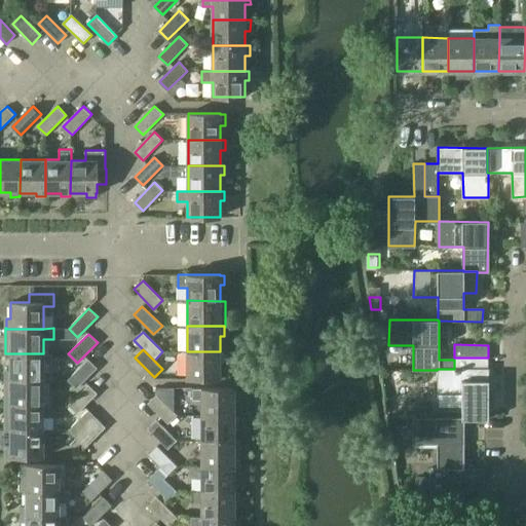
[(220,351),(187,351),(187,378),(220,378),(220,362),(224,362),(224,352),(220,352),(220,351)]
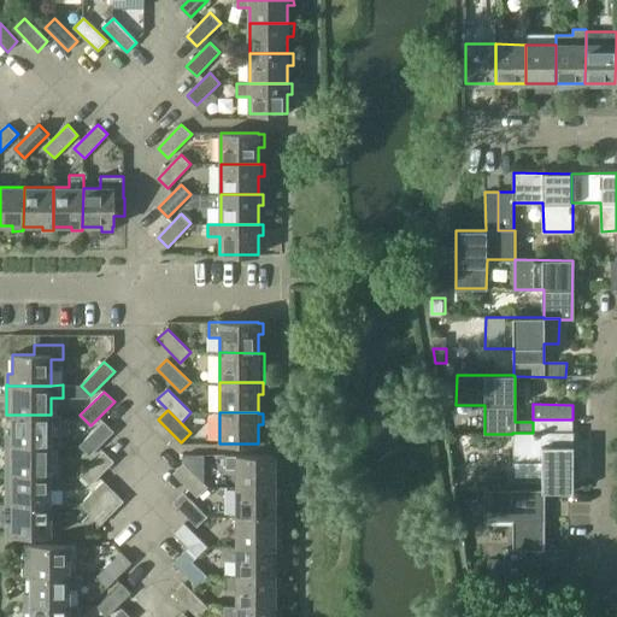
[(7,445),(51,445),(51,415),(12,415),(12,434),(7,434),(7,444),(7,445)]
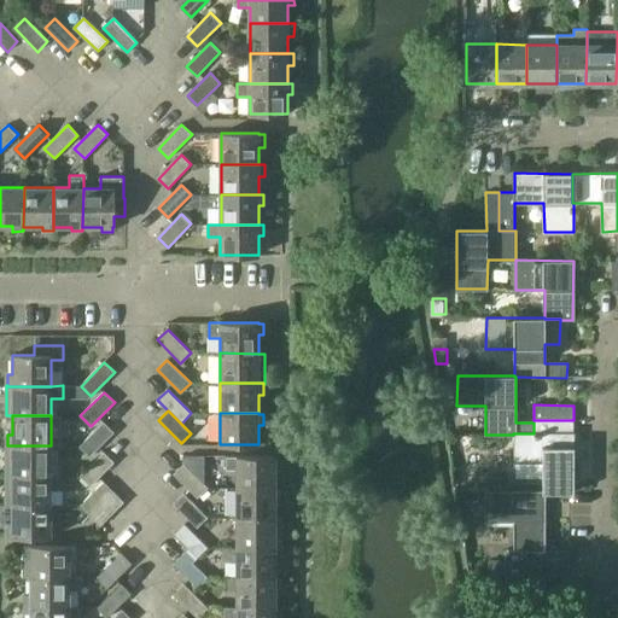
[(573,493),(573,420),(534,420),(534,423),(534,433),(514,433),(513,433),(513,435),(514,483),(543,483),(543,491),(543,493),(544,493),(569,493),(573,493)]
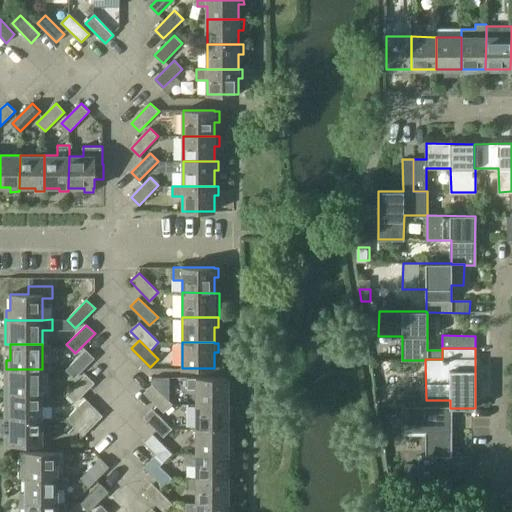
[(95,358),(86,350),(67,369),(75,377),(95,358)]
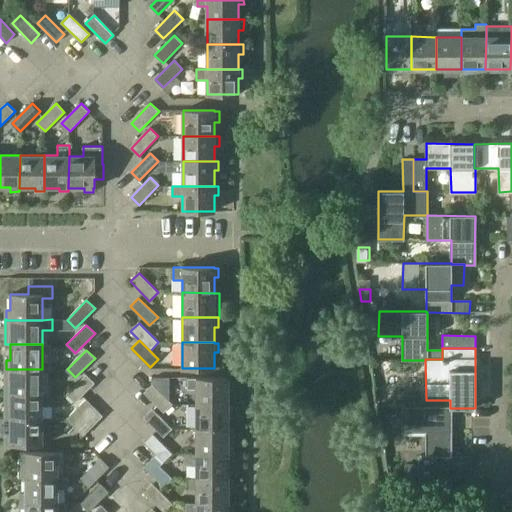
[(5,368),(5,394),(42,394),(42,369),(6,369),(6,368),(5,368)]
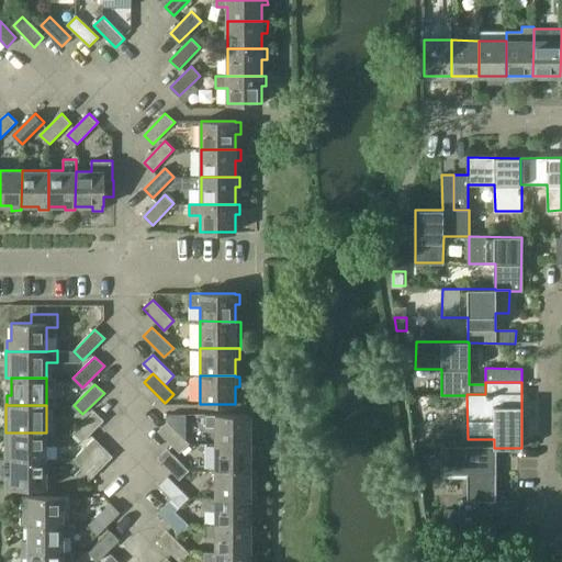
[(103,420),(94,412),(72,433),(82,441),(103,420)]
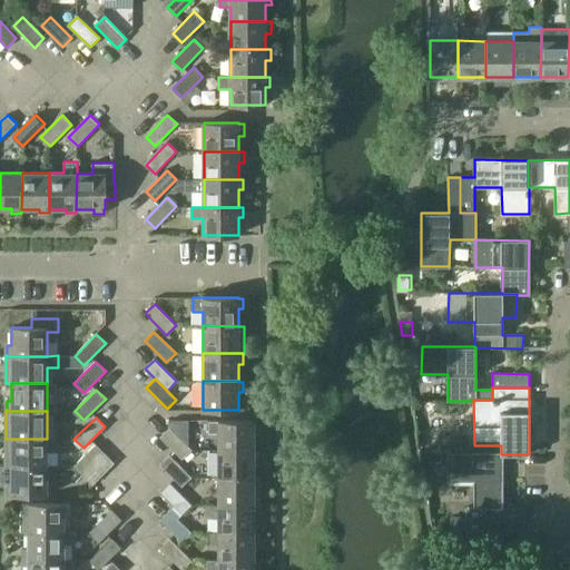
[(208,421),(208,433),(218,433),(218,421),(208,421)]
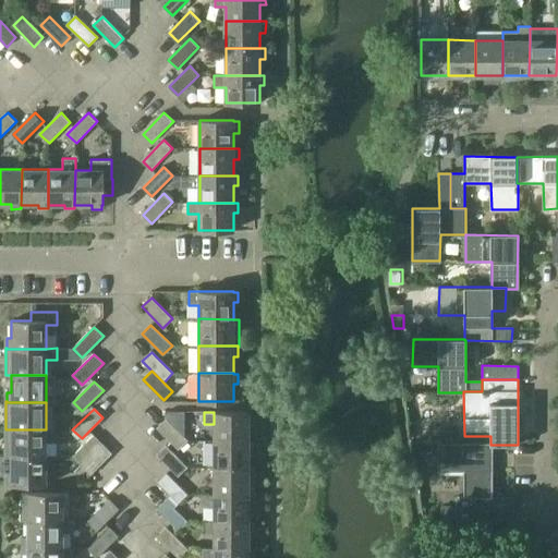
[(214,412),(214,440),(249,440),(249,423),(253,423),(253,413),(249,413),(249,412),(214,412)]
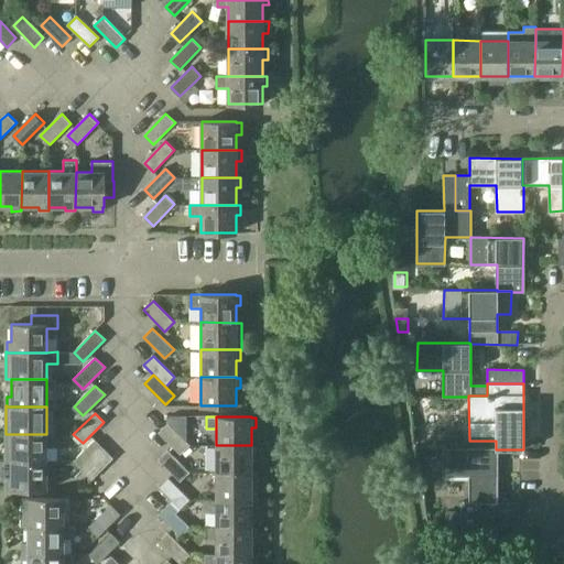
[(190,446),(169,424),(159,433),(181,455),(190,446)]
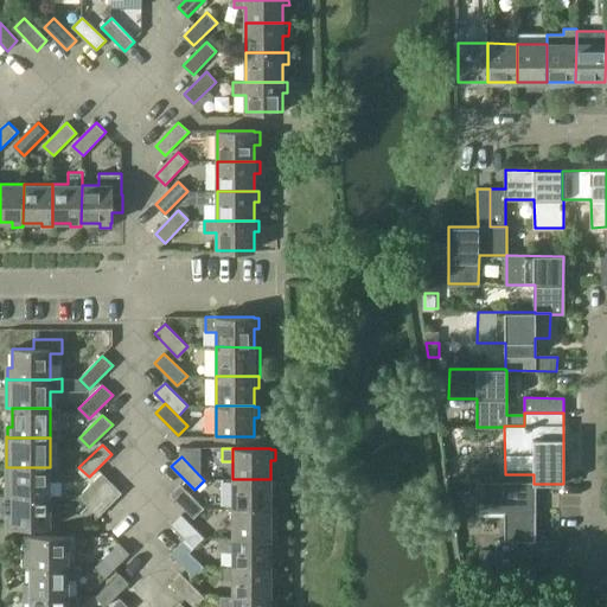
[(12,497),(50,497),(50,481),(61,481),(61,467),(50,467),(6,467),(6,497),(12,497)]
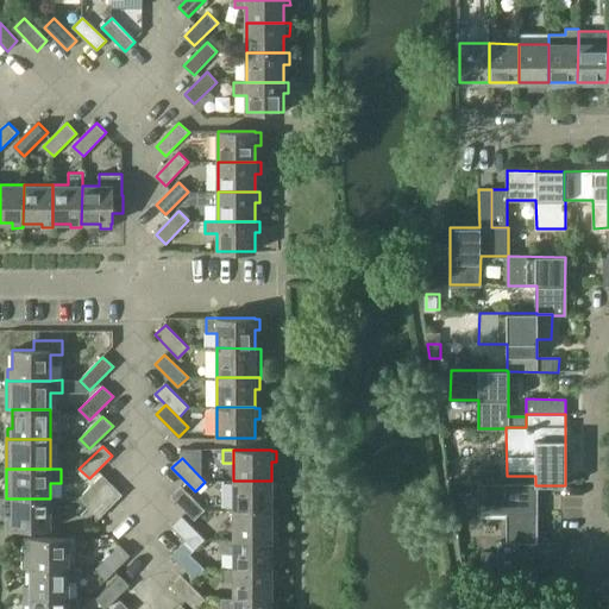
[(493,470),(478,470),(478,479),(478,484),(493,484),(493,470)]
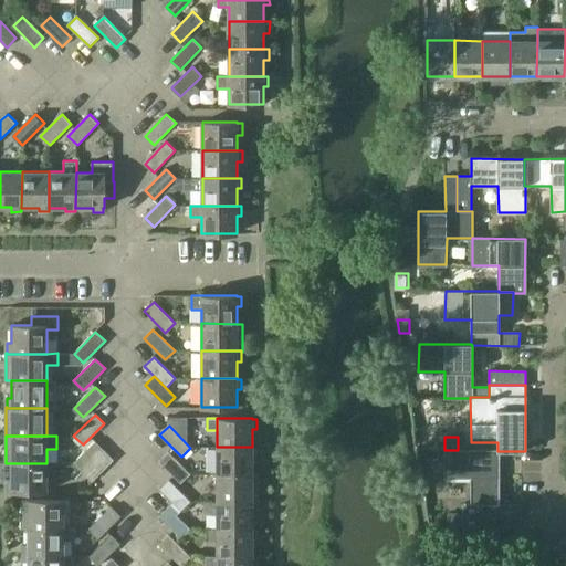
[(74,463),(83,472),(104,451),(95,442),(74,463)]
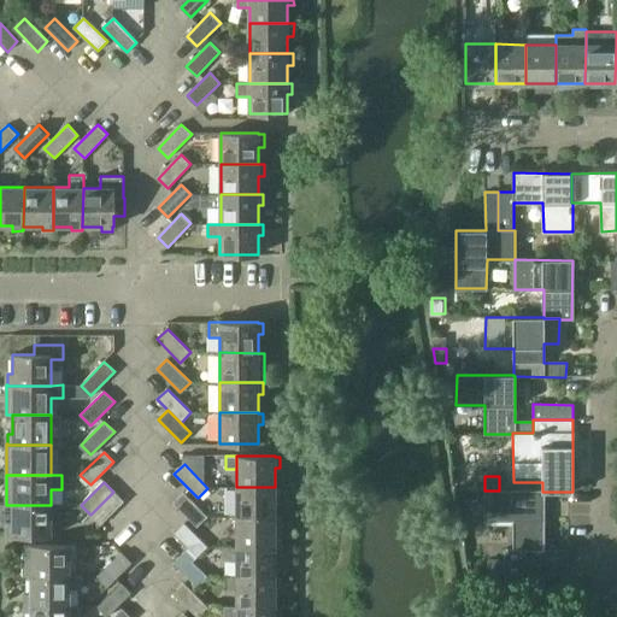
[(275,487),(236,487),(236,517),(275,517),(275,516),(275,498),(280,498),(280,487),(275,487)]
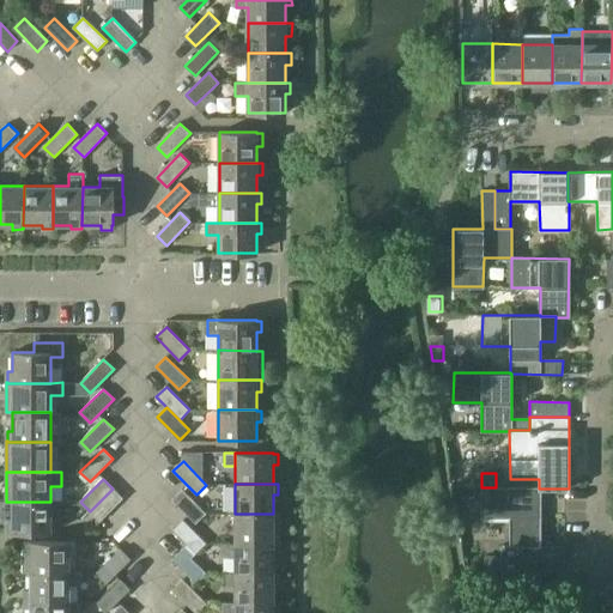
[(501,554),(501,560),(540,560),(564,560),(564,546),(540,546),(540,489),(539,489),(539,487),(481,487),(481,516),(509,516),(509,546),(501,546),(501,554)]
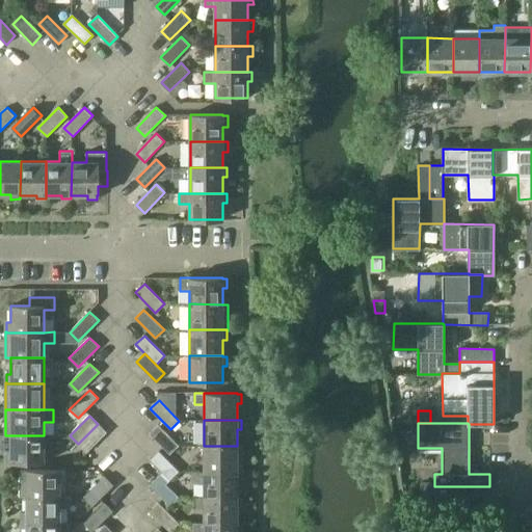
[(106,432),(98,424),(78,444),(86,453),(106,432)]
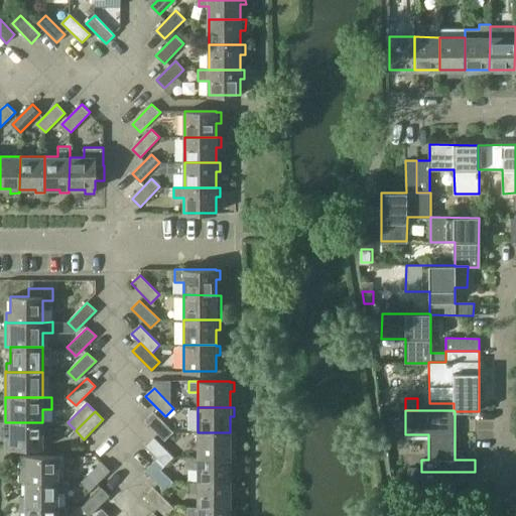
[(173,432),(153,413),(145,421),(165,440),(173,432)]
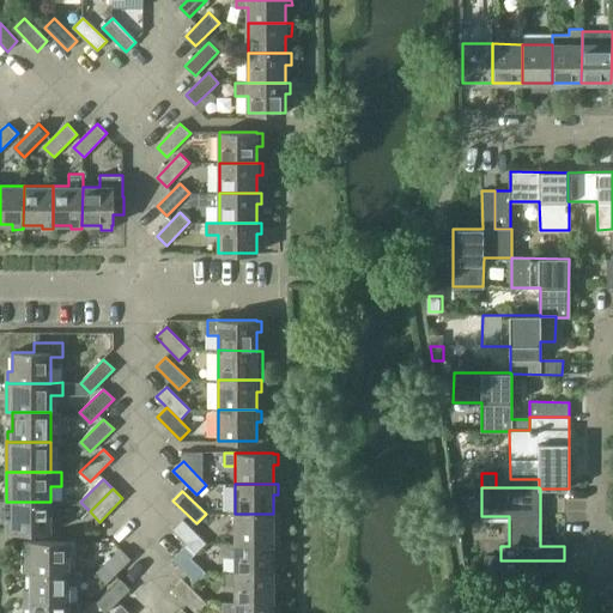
[(50,533),(50,515),(61,515),(61,502),(50,502),(12,502),(12,519),(6,519),(6,532),(12,532),(12,533),(50,533)]
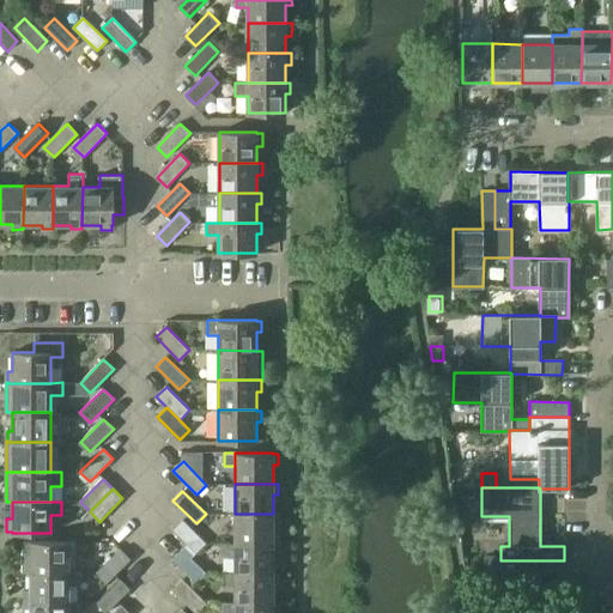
[(279,513),(273,513),(273,514),(235,514),(235,544),(279,544),(279,513)]
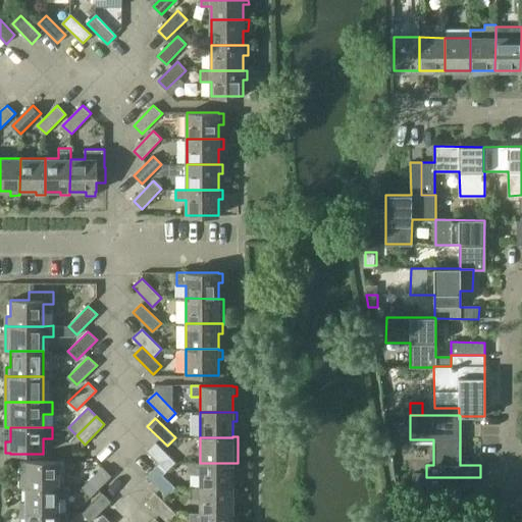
[(147,451),(159,463),(167,471),(175,462),(155,442),(147,451)]
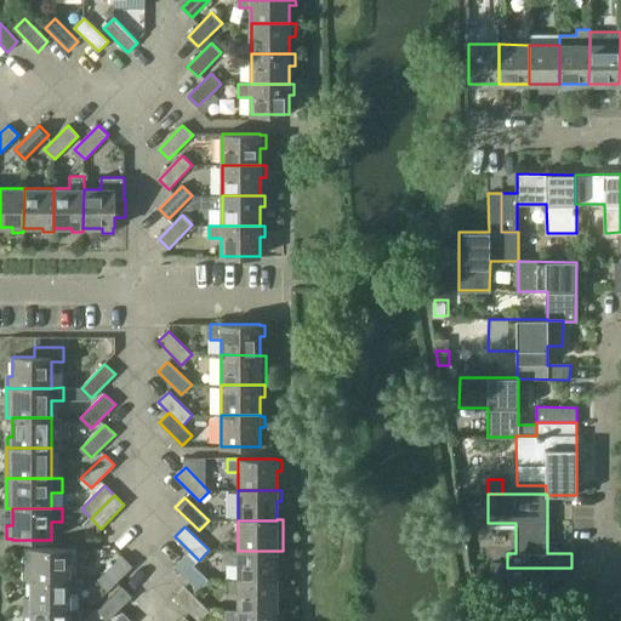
[(30,580),(69,580),(69,548),(30,548),(30,569),(26,569),(26,580),(30,580)]
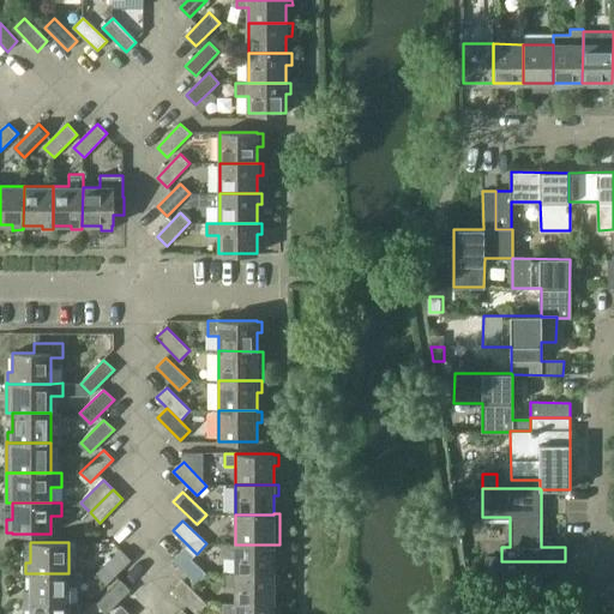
[(192,559),(197,554),(187,545),(173,560),(197,583),(206,573),(192,559)]
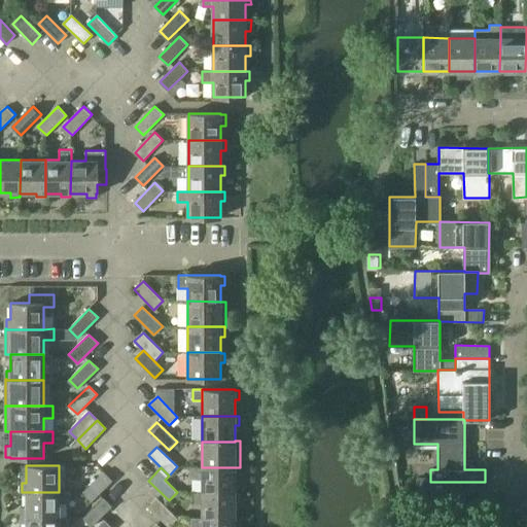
[(240,478),(240,467),(202,467),(189,467),(189,479),(203,479),(203,492),(235,492),(235,478),(240,478)]
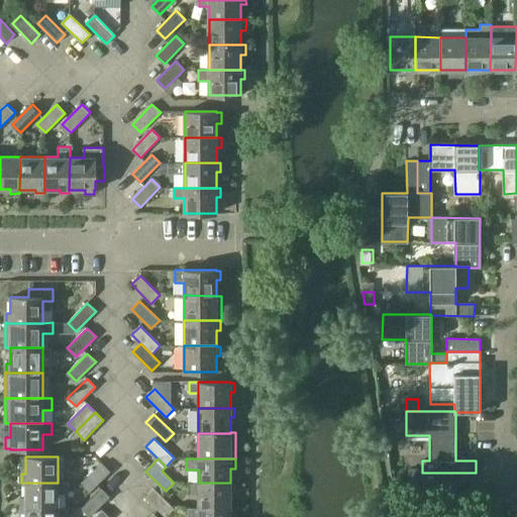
[(109,473),(101,463),(82,484),(90,492),(109,473)]
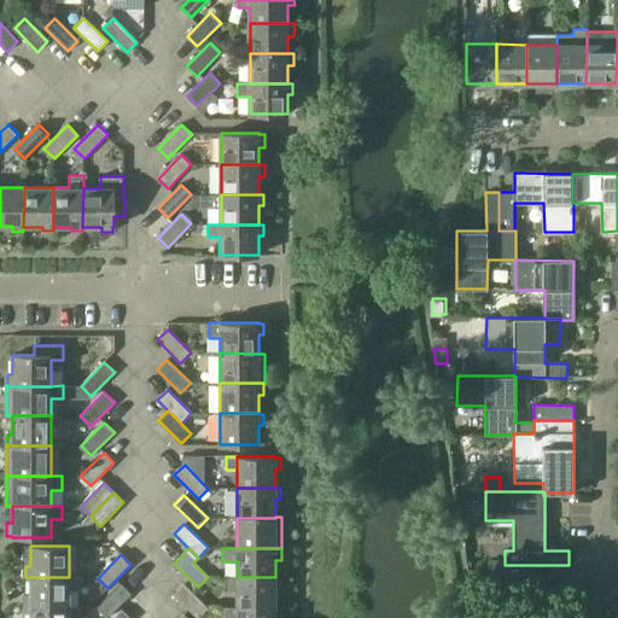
[(505,579),(505,565),(505,559),(489,560),(489,576),(489,579),(505,579)]
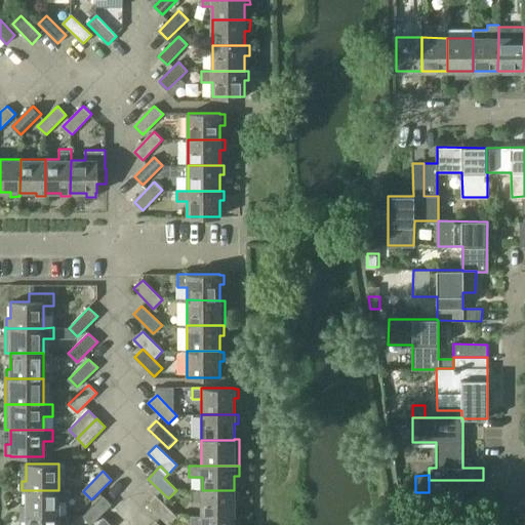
[(462,480),(429,480),(429,492),(462,491),(462,480)]
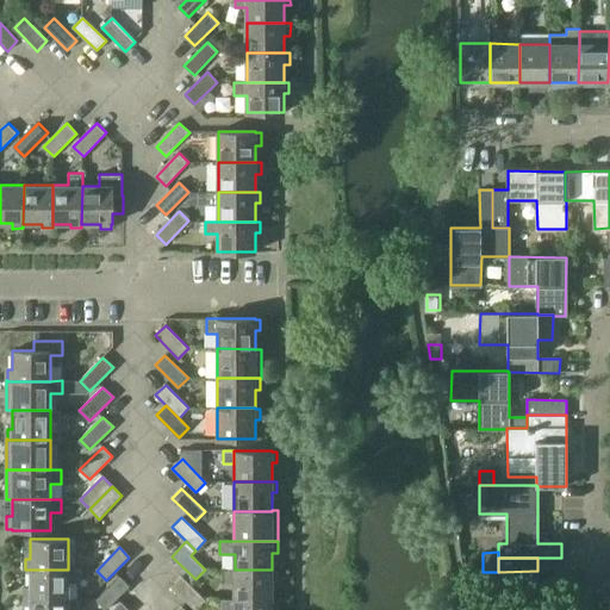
[(24,587),(24,599),(68,599),(68,583),(81,583),(81,570),(68,570),(30,570),(30,587),(24,587)]
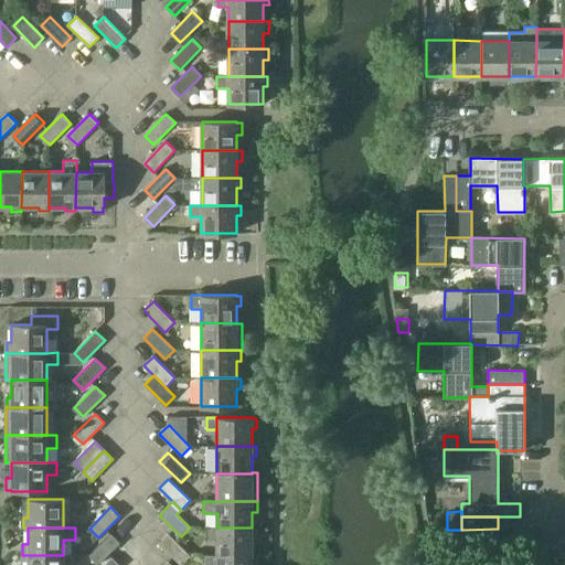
[(252,528),(217,528),(208,528),(208,541),(217,541),(217,555),(252,555),(252,539),(256,539),(256,528),(252,528)]
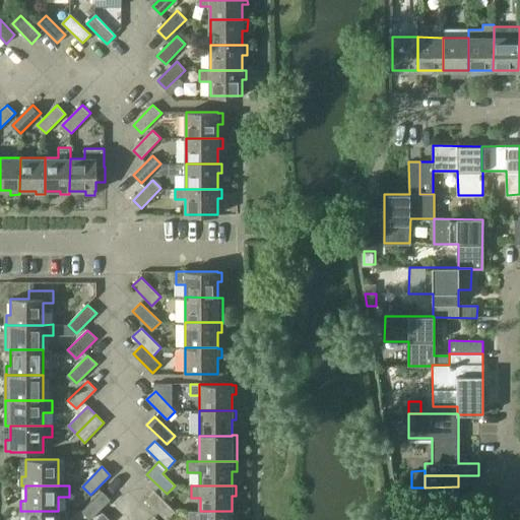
[(111,500),(103,492),(82,511),(90,519),(111,500)]
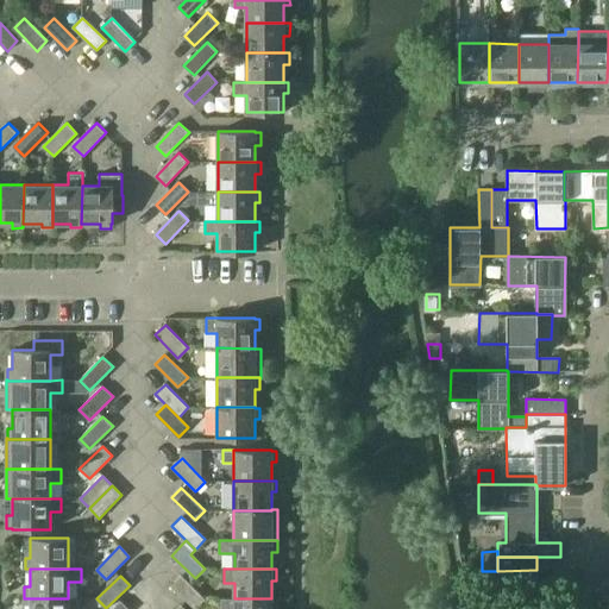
[(195,608),(205,600),(181,576),(171,586),(194,608),(195,608)]
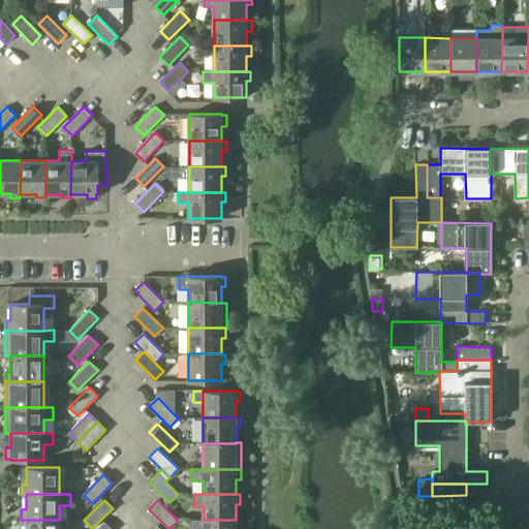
[(67,528),(68,520),(59,520),(21,520),(21,528),(67,528)]
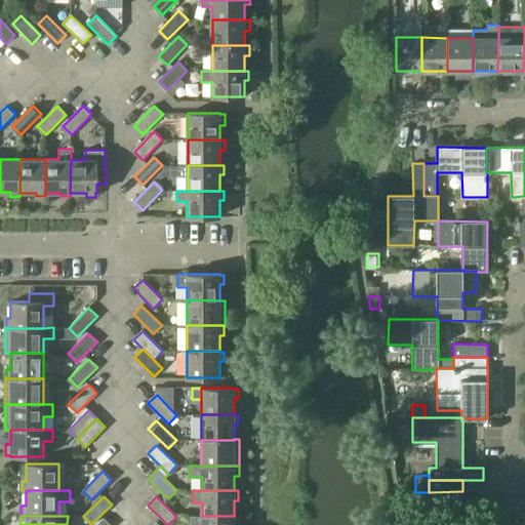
[(239,524),(239,516),(234,516),(202,516),(190,516),(190,524),(239,524)]
